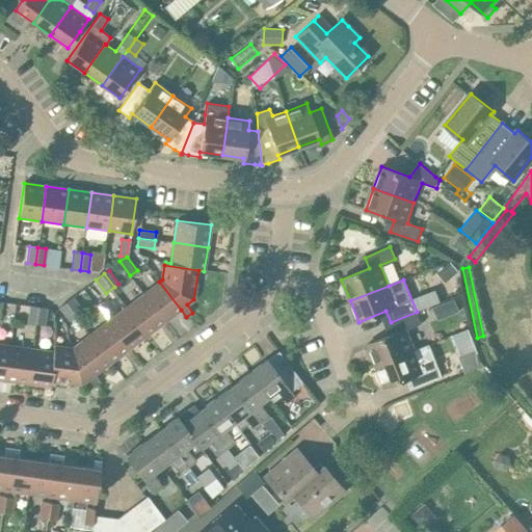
[(159,282),(141,295),(163,323),(181,310),(159,282)]
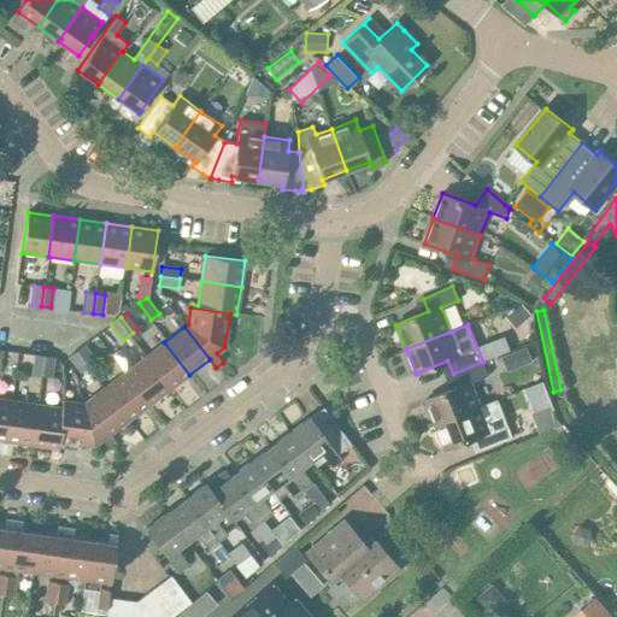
[(189,375),(164,342),(144,358),(169,391),(189,375)]
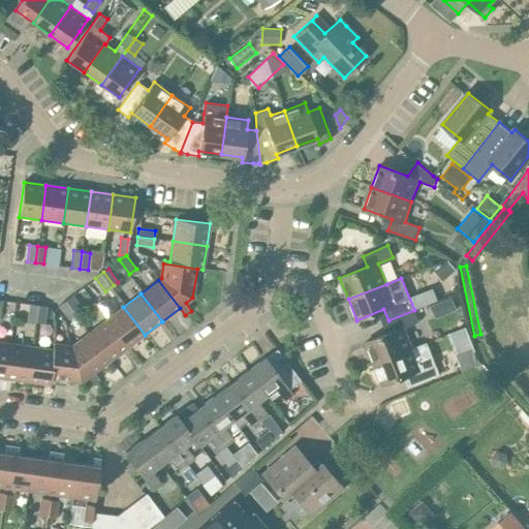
[(75,314),(83,309),(72,294),(66,300),(75,314)]
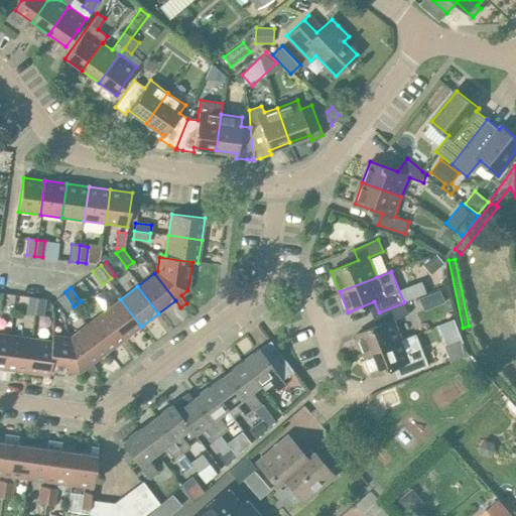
[(74,306),(65,292),(57,297),(68,311),(74,306)]
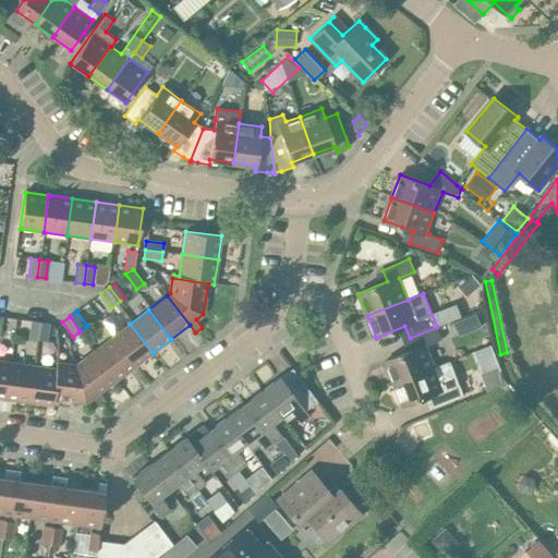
[(31,320),(28,337),(37,338),(39,322),(31,320)]
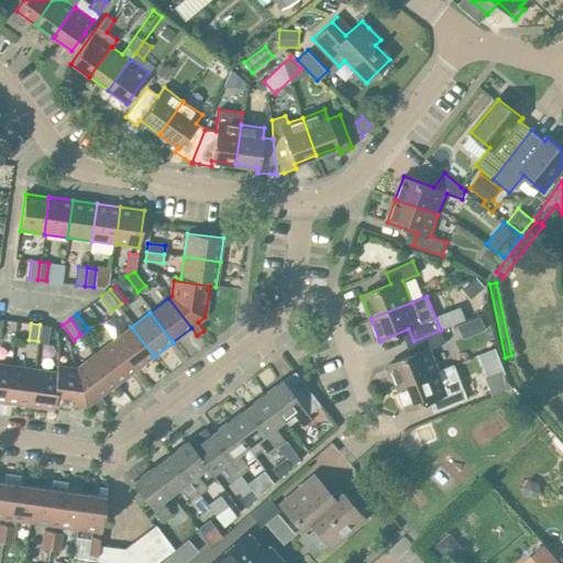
[(46,342),(48,326),(40,324),(37,341),(46,342)]
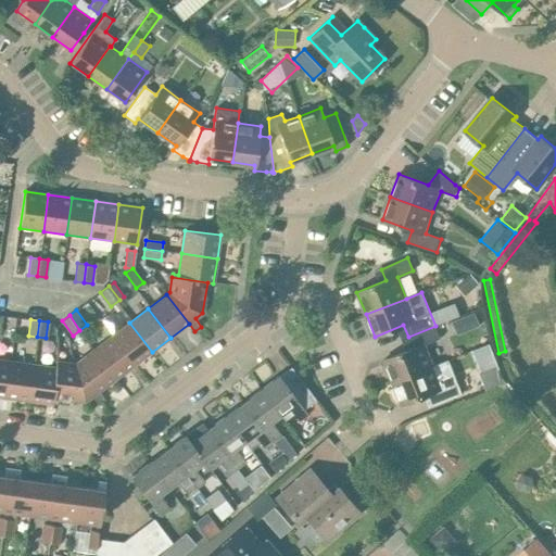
[(129,323),(123,328),(111,337),(134,366),(152,352),(129,323)]
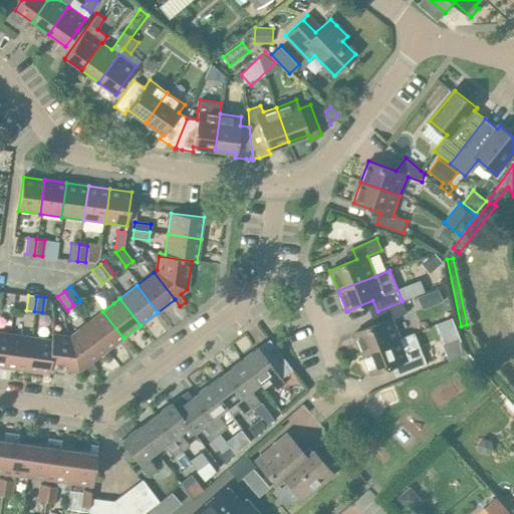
[(354,332),(363,353),(401,338),(393,318),(407,313),(403,301),(377,311),(381,322),(354,332)]
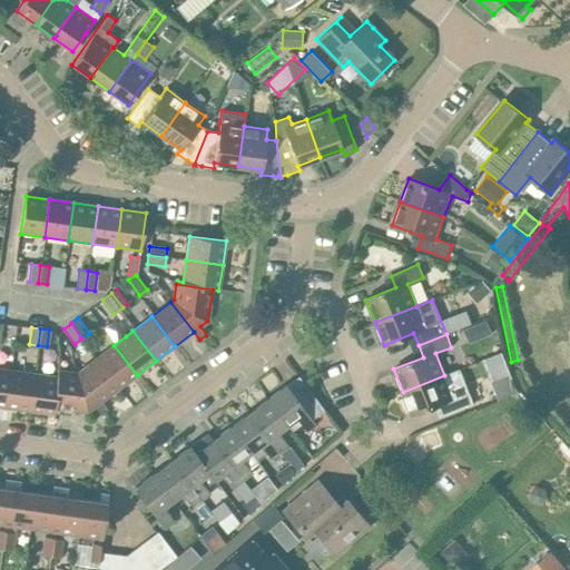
[(118,389),(137,375),(114,345),(95,360),(118,389)]
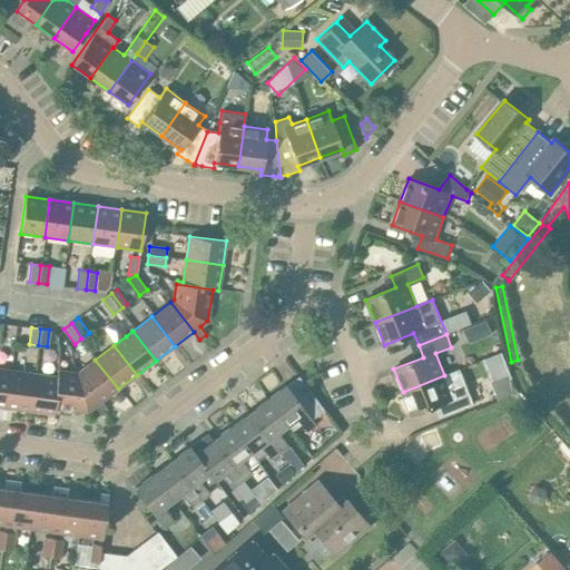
[(101,401),(118,389),(95,360),(77,373),(95,406),(100,414),(108,410),(101,401)]
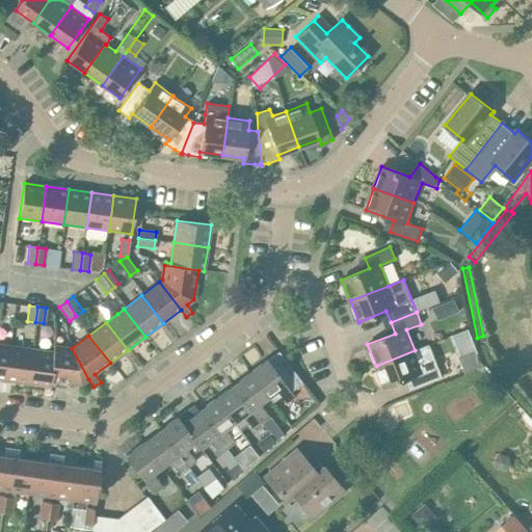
[(0,379),(5,380),(10,345),(0,343),(0,379)]
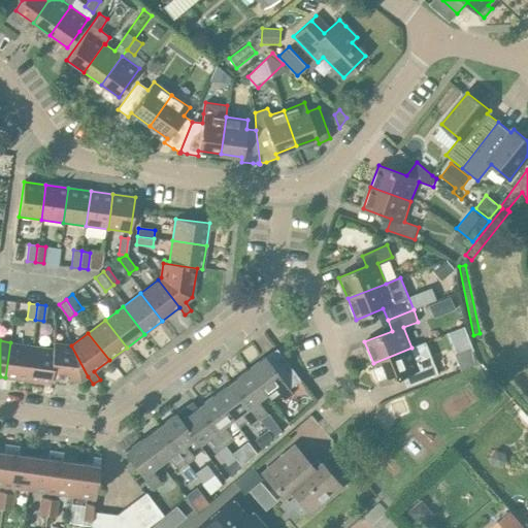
[(439,374),(426,341),(411,348),(373,363),(382,385),(408,373),(414,385),(439,374)]
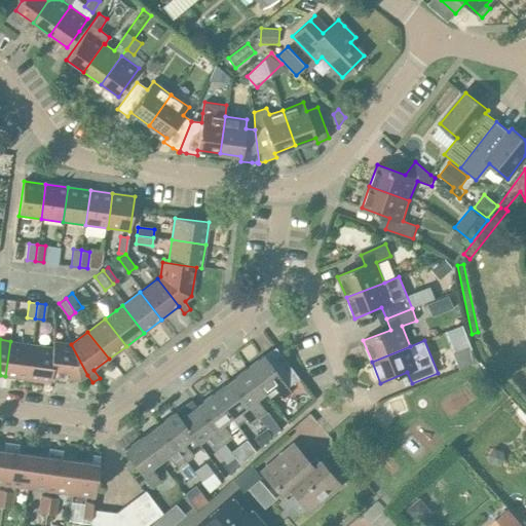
[(28,379),(33,344),(10,341),(5,376),(28,379)]
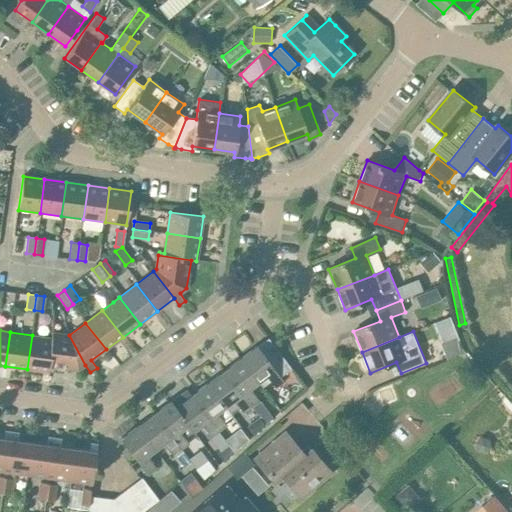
[(49,372),(50,366),(54,333),(52,332),(51,338),(32,335),(27,369),(49,372)]
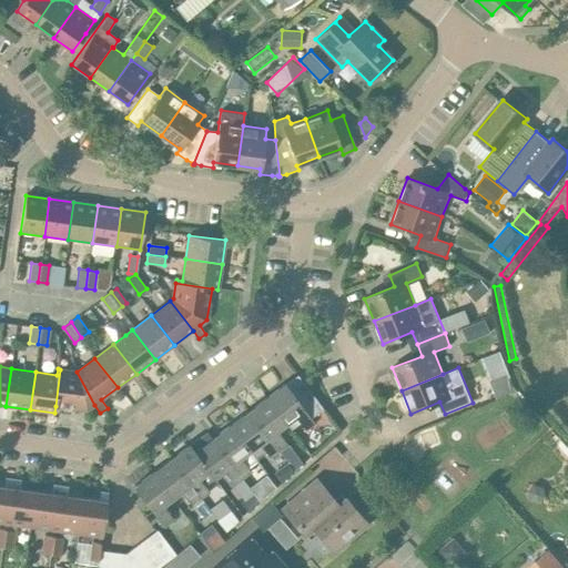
[(56,406),(87,411),(94,405),(77,372),(60,369),(56,406)]
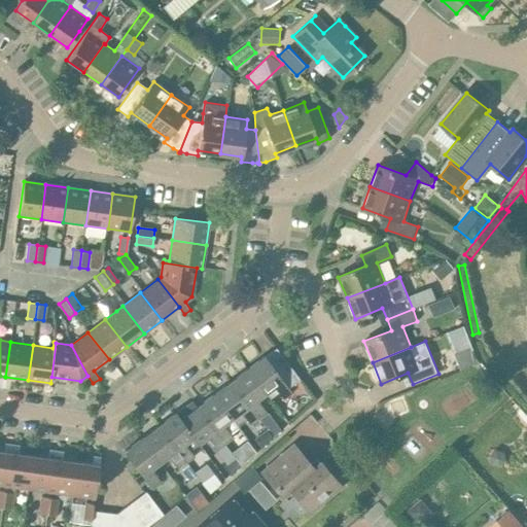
[(475,363),(467,348),(453,353),(459,370),(475,363)]
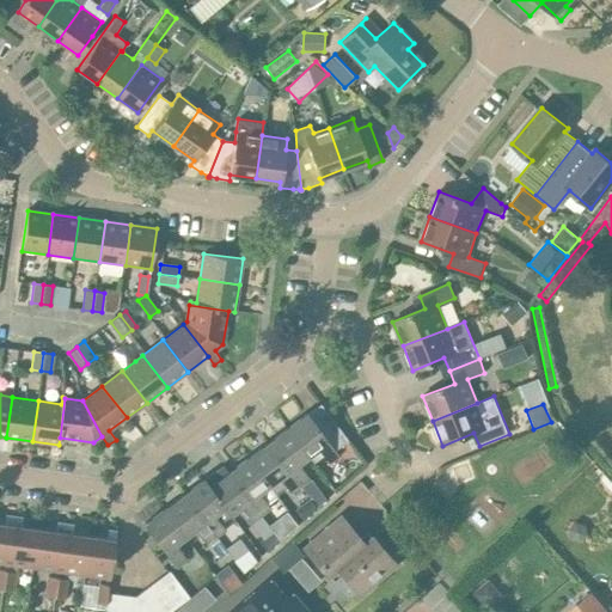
[(317,448),(329,464),(340,456),(335,451),(348,440),(325,409),(312,418),(307,414),(288,428),(307,456),(317,448)]
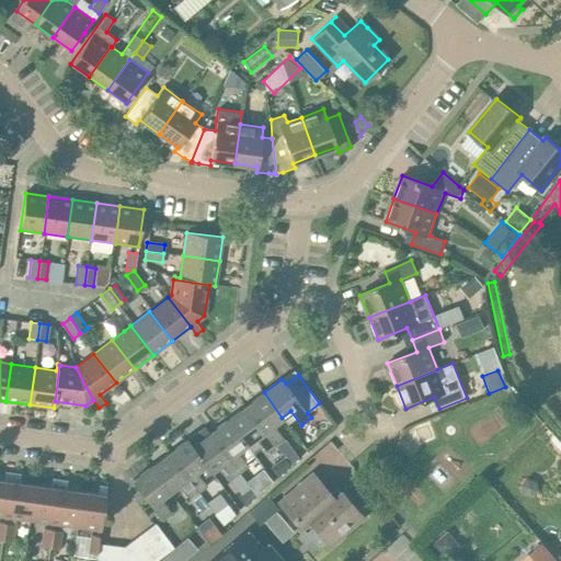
[(245,405),(275,444),(284,437),(273,424),(282,418),(264,392),(245,405)]
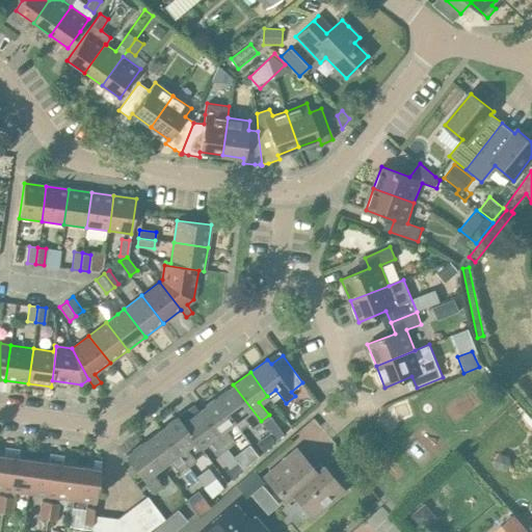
[(261,421),(233,384),(216,398),(234,422),(243,415),(253,427),(261,421)]
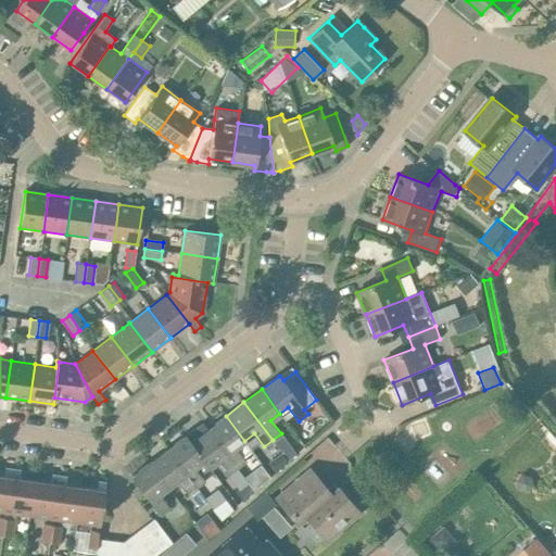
[(252,451),(244,441),(226,416),(209,429),(237,467),(245,460),(243,457),(252,451)]
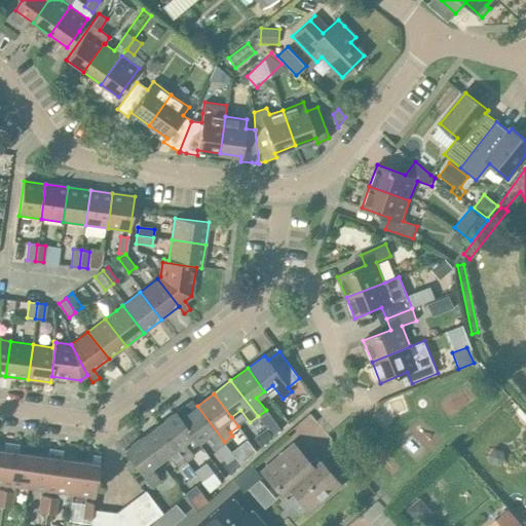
[(180,418),(192,436),(197,442),(207,436),(216,448),(224,442),(197,406),(191,410),(186,404),(176,412),(180,418)]
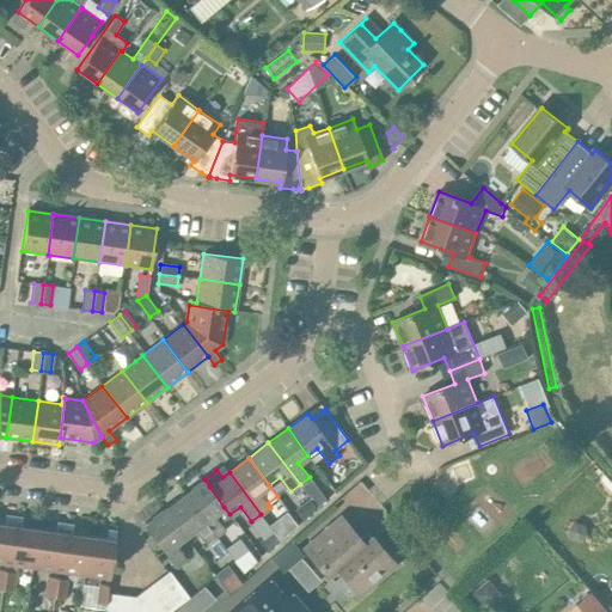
[(204,479),(183,495),(215,537),(226,528),(215,514),(224,507),(209,487),(204,479)]
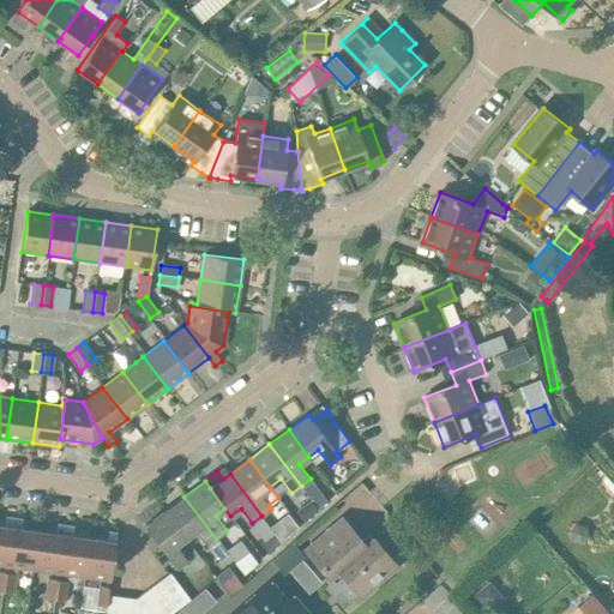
[(318,510),(326,501),(312,481),(302,488),(311,500),(318,510)]
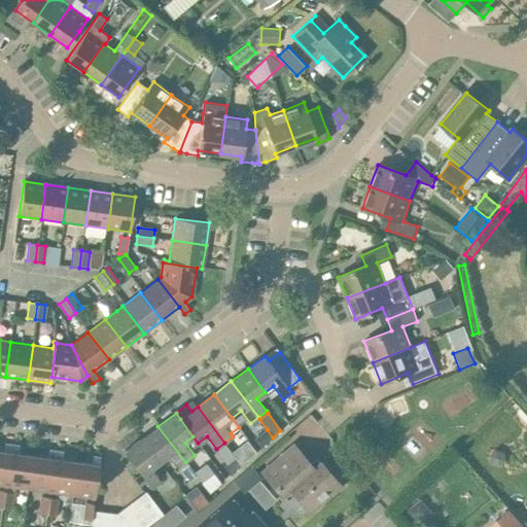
[(157,426),(141,438),(160,462),(168,456),(177,468),(185,462),(157,426)]
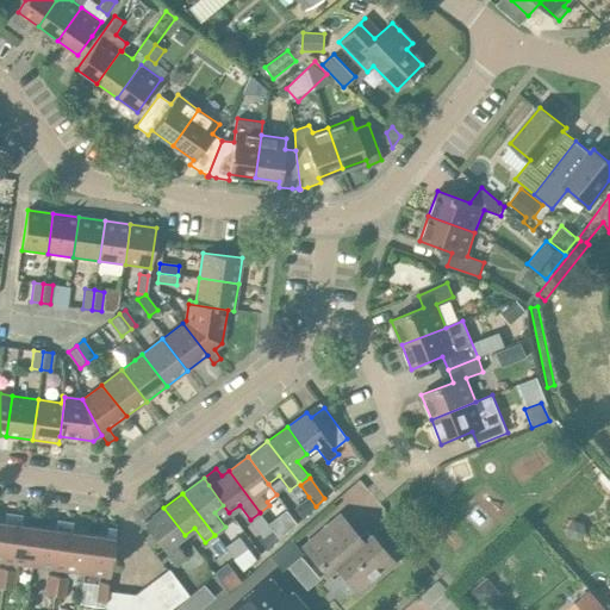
[(302,502),(293,508),(302,518),(316,506),(309,497),(302,502)]
